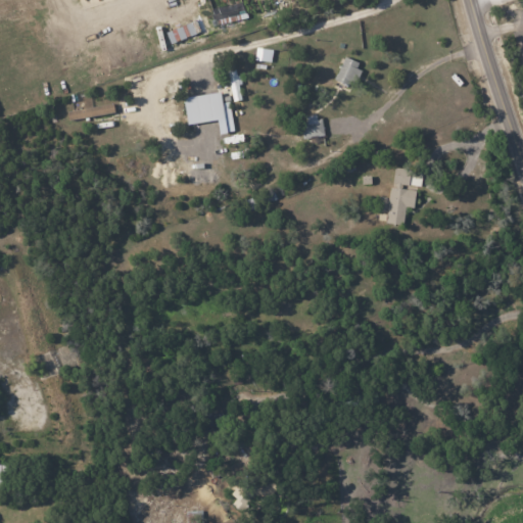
[(77,0),(79,9),(114,0),(113,0),(77,0)]
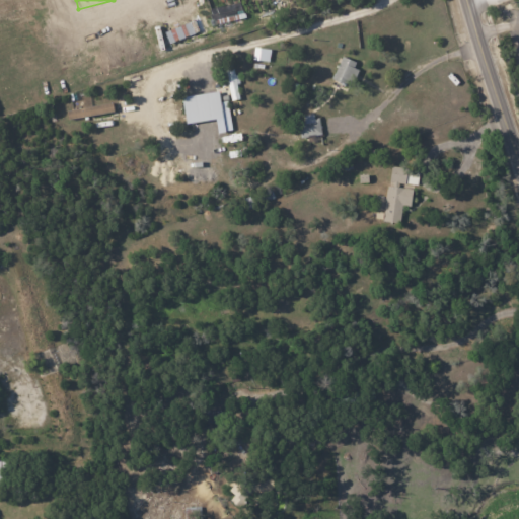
[(241,12),(237,0),(207,0),(214,24),(228,20),(227,16),(241,12)]
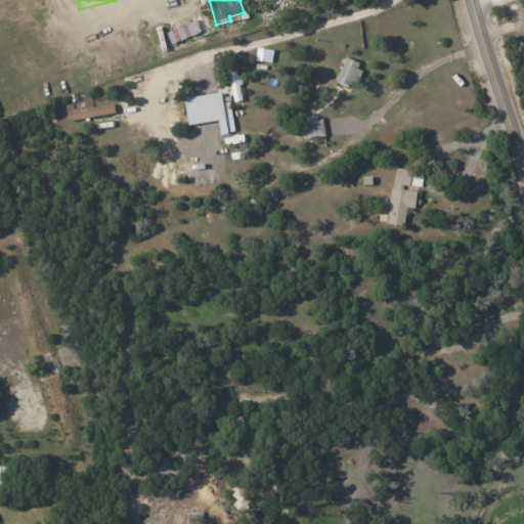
[(360,63),(344,56),(334,80),(350,87),(360,63)]
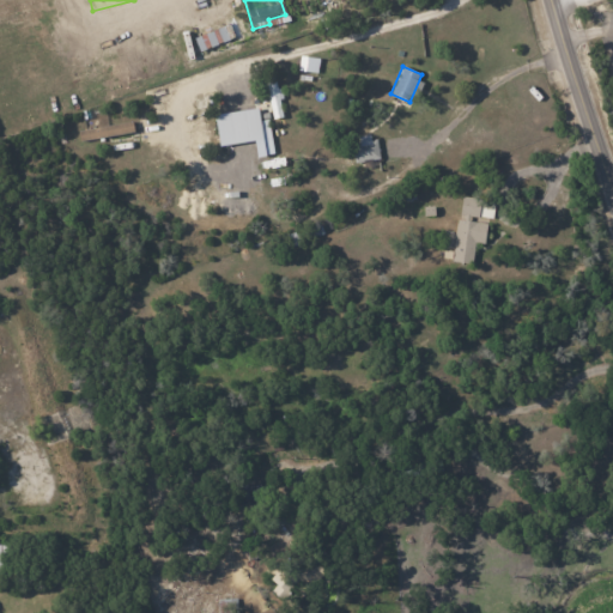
[(266,83),(269,101),(279,98),(275,82),(266,83)]
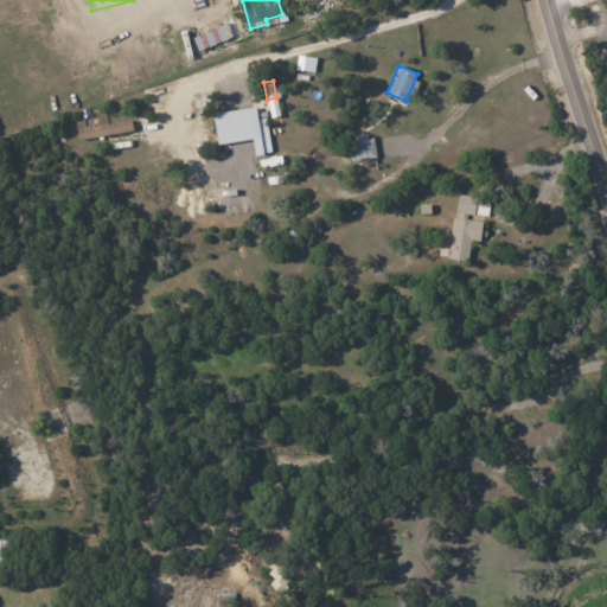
[(211,113),(216,144),(260,138),(255,106),(211,113)]
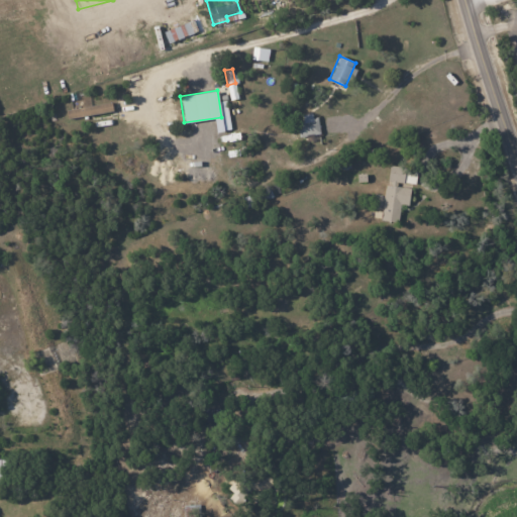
[(298,136),(319,134),(317,114),(302,116),(303,122),(297,122),(298,136)]
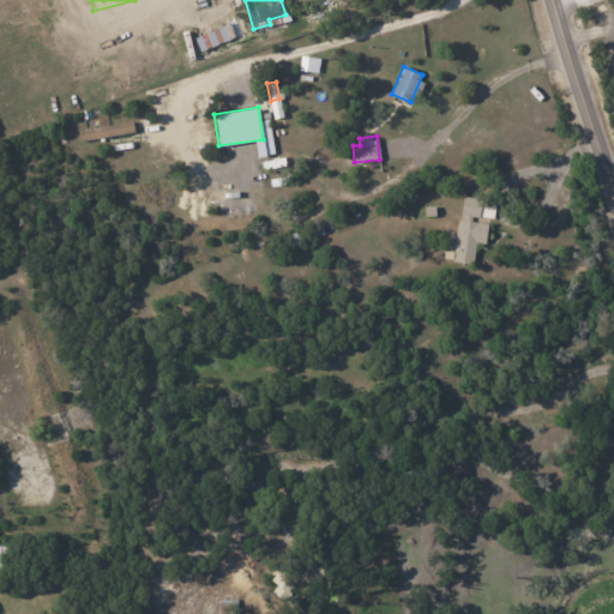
[(453,262),(473,264),(475,242),(485,244),(487,220),(492,221),(494,202),(459,197),(453,262)]
